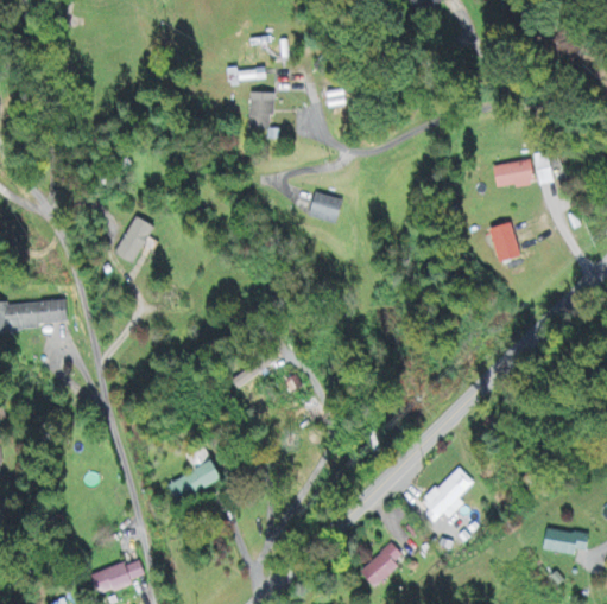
[(413,0),(419,12),(444,0),(413,0)]
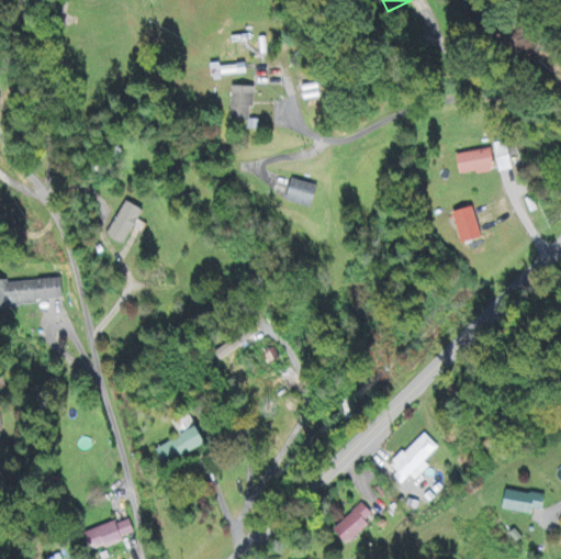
[(219,75),(245,73),(245,62),(210,65),(211,69),(219,69),(219,75)]
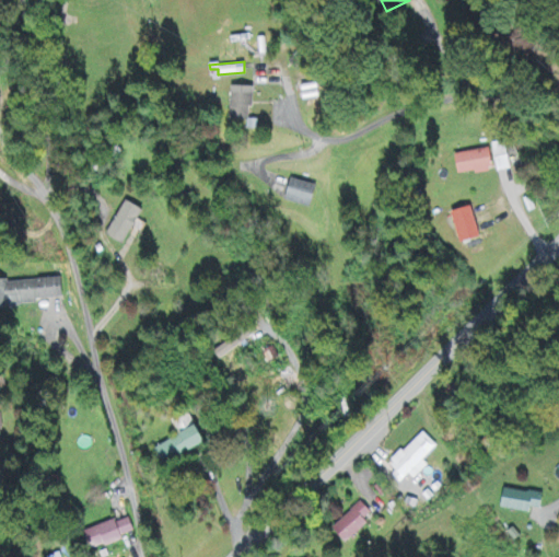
[(256,117),(251,117),(252,85),(230,84),(229,127),(256,127),(256,117)]
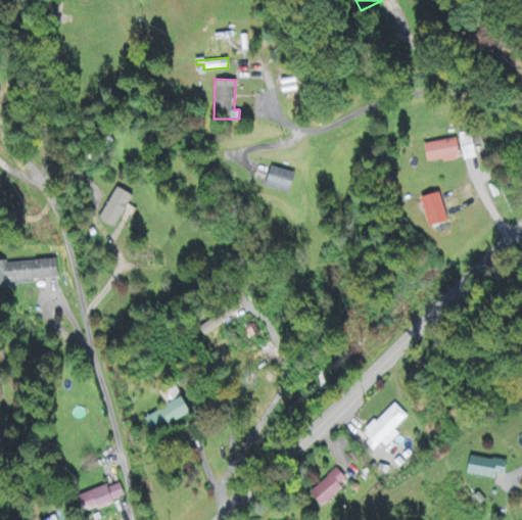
[(477,157),(474,131),(462,132),(465,158),(477,157)]
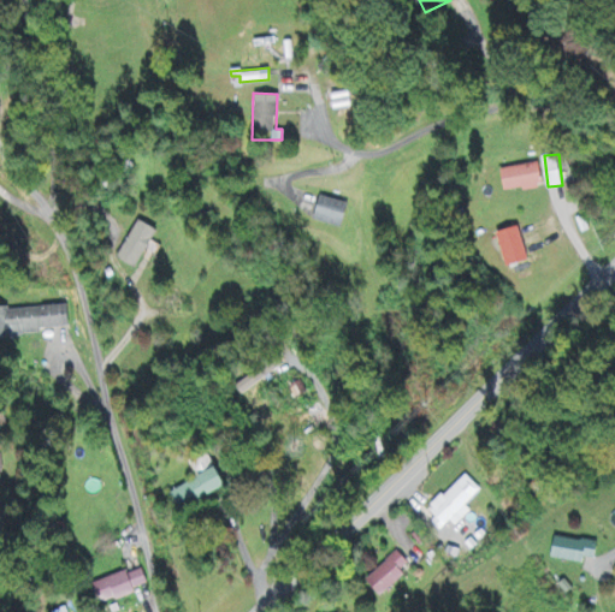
[(501,190),(543,185),(540,162),(498,166),(501,190)]
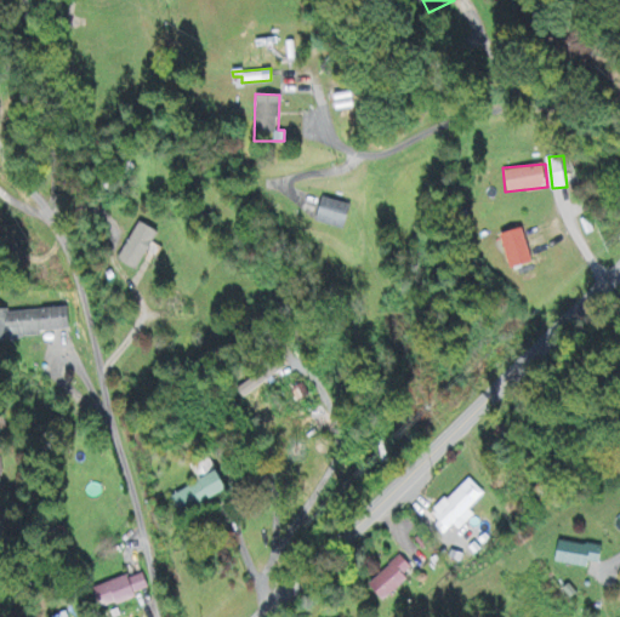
[(316,221),(345,226),(347,201),(319,198),(316,221)]
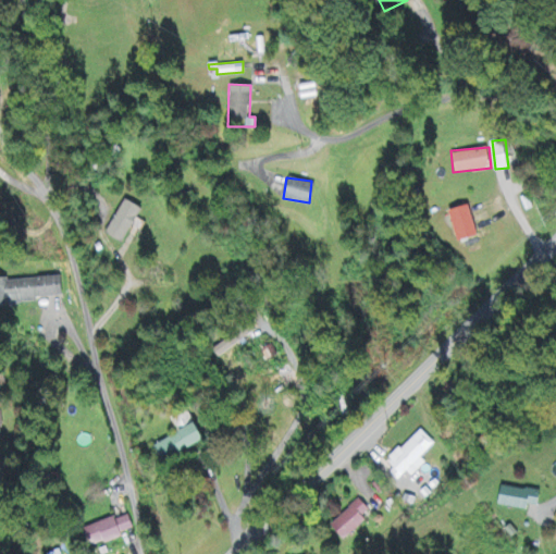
[(141,207),(125,198),(106,233),(122,242),(141,207)]
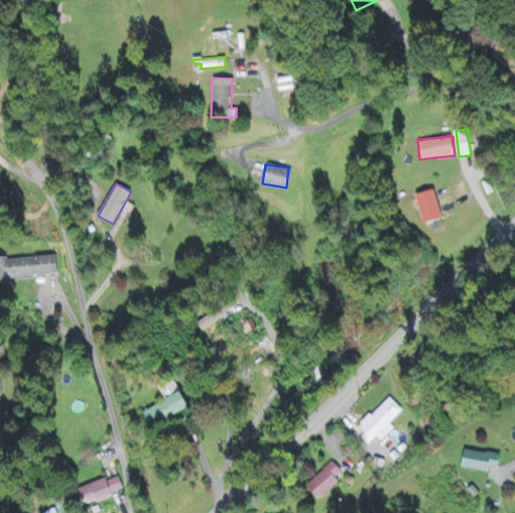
[(413,194),(421,221),(439,216),(431,187),(413,194)]
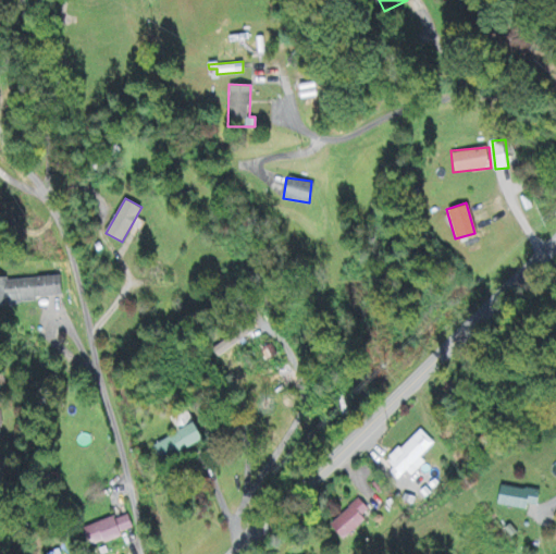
[(0,279),(0,302),(64,297),(62,273),(0,279)]
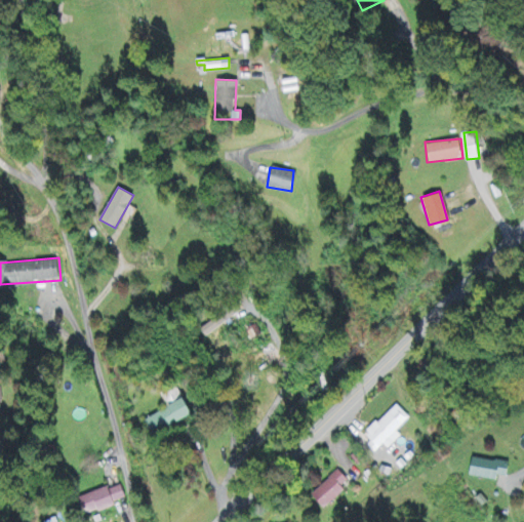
[(199,326),(204,334),(241,313),(236,305),(199,326)]
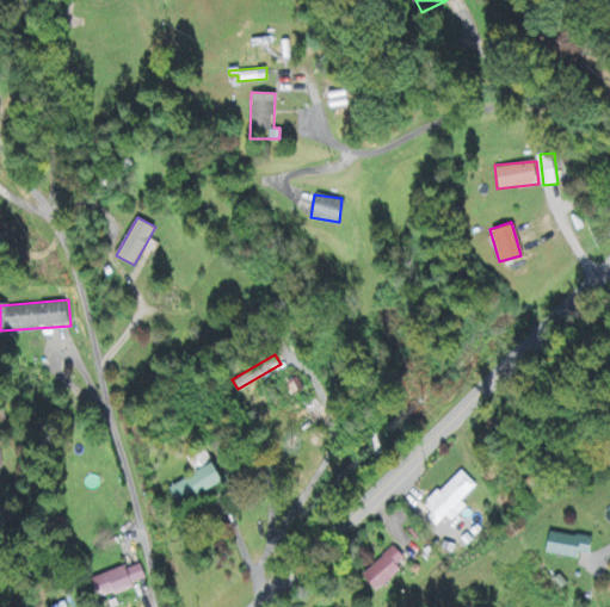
[(167,483),(176,501),(217,483),(210,465),(167,483)]
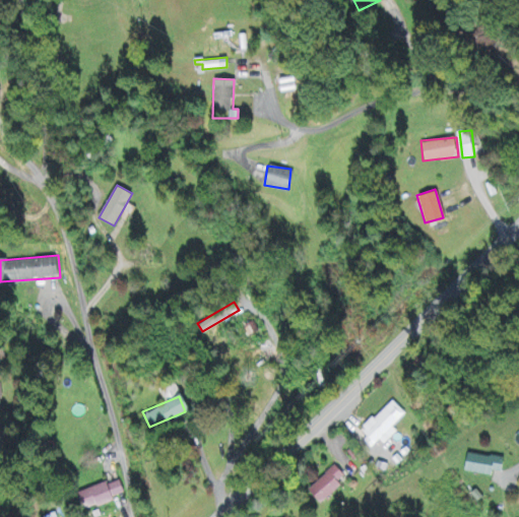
[(358,433),(372,447),(379,439),(384,444),(397,431),(393,427),(406,412),(391,398),(358,433)]
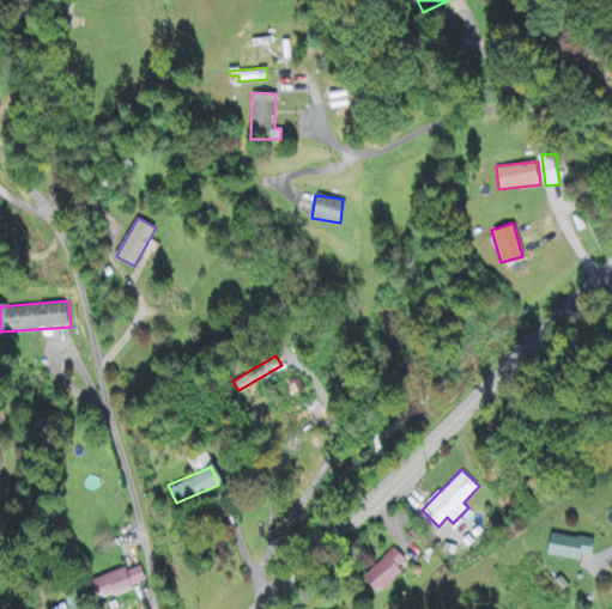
[(545,553),(577,559),(579,553),(589,554),(592,539),(549,531),(545,553)]
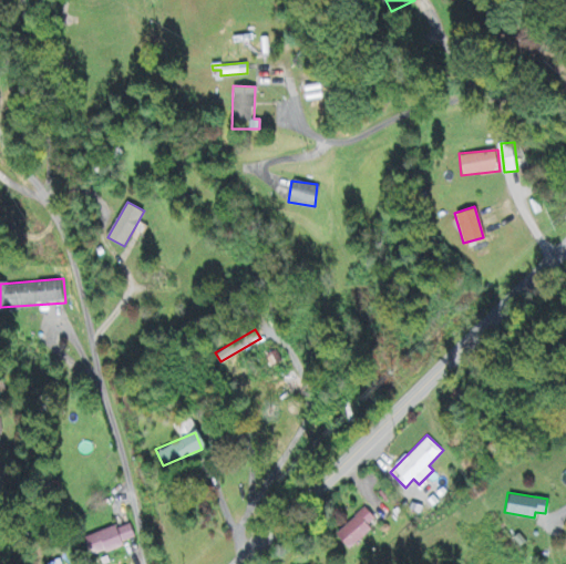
[(348,549),(378,521),(364,506),(335,535),(348,549)]
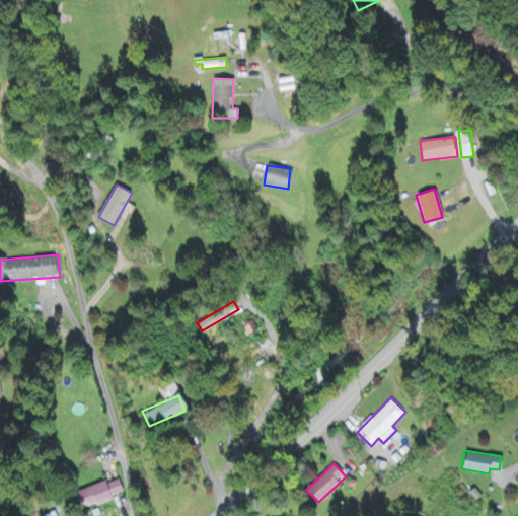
[(77,492),(84,509),(125,493),(119,478),(108,483),(106,480),(77,492)]
